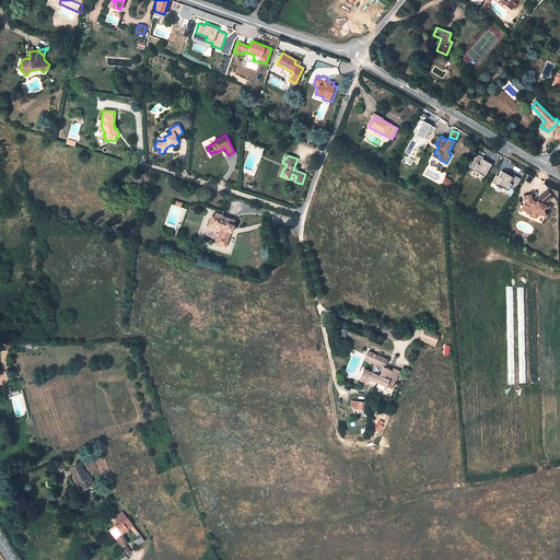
[(515,191),(521,178),(501,170),(499,176),(497,175),(493,182),(515,191)]
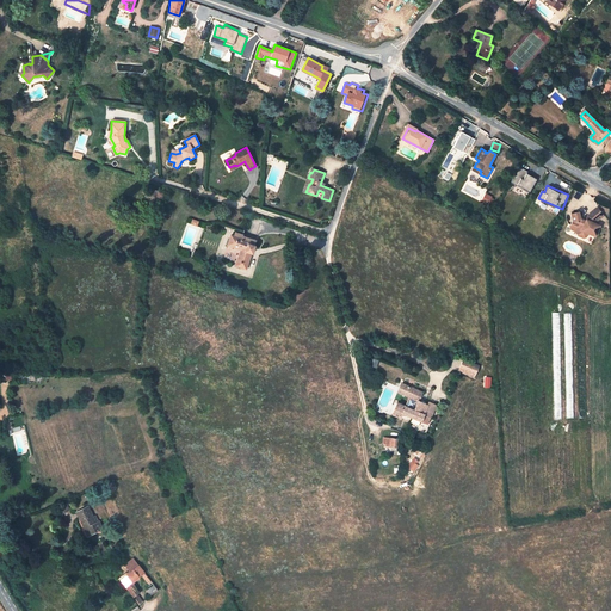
[(603,215),(597,208),(587,216),(586,220),(585,221),(580,218),(580,217),(579,213),(572,214),(573,220),(569,227),(571,229),(578,232),(576,233),(578,235),(582,238),(586,236),(587,233),(590,234),(594,236),(597,233),(599,226),(594,223),(596,222),(603,215)]
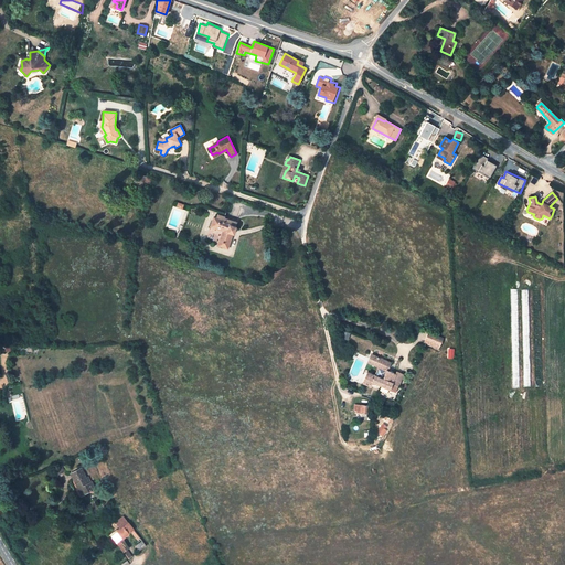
[(217,246),(223,247),(224,243),(227,244),(231,234),(233,234),(237,223),(224,219),(223,221),(216,219),(213,217),(211,226),(223,231),(217,246)]
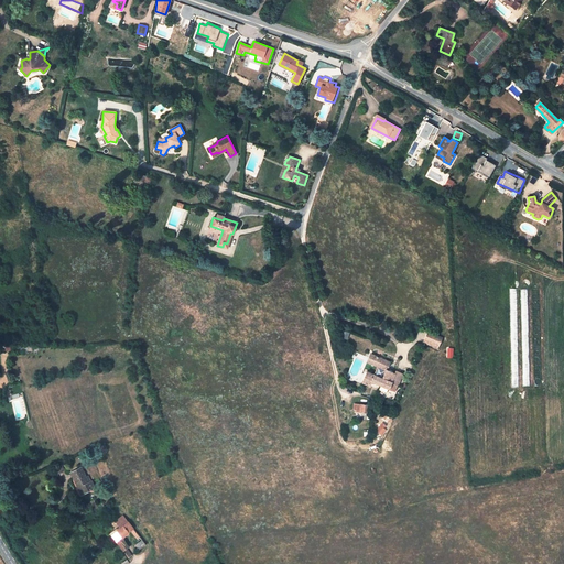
[(223,247),(227,249),(232,234),(230,234),(227,243),(224,242),(223,247)]
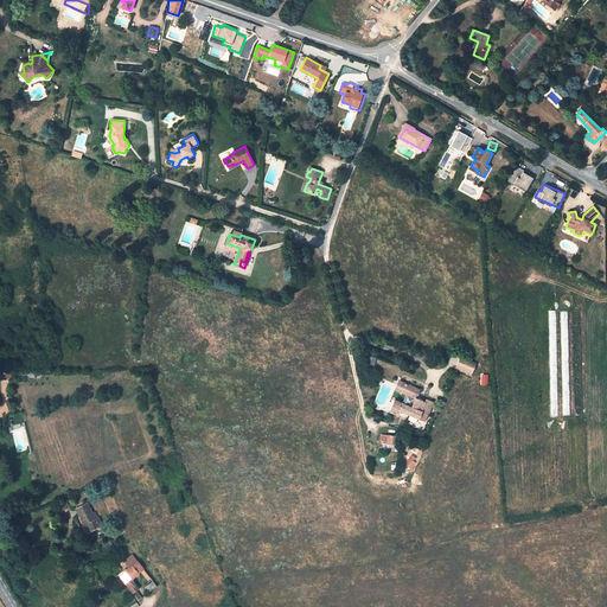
[(477,364),(461,357),(457,368),(471,376),(477,364)]
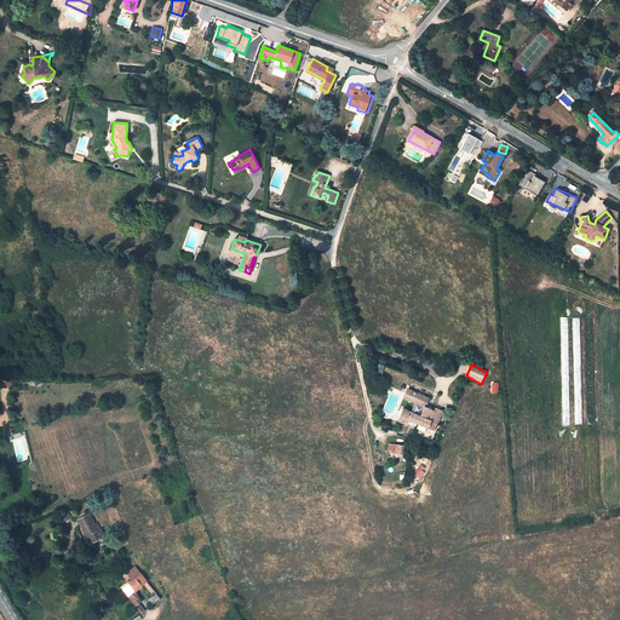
[(408,389),(403,399),(414,403),(424,408),(420,417),(411,412),(403,408),(397,420),(406,424),(408,419),(428,428),(430,422),(437,424),(442,414),(425,407),(428,399),(408,389)]
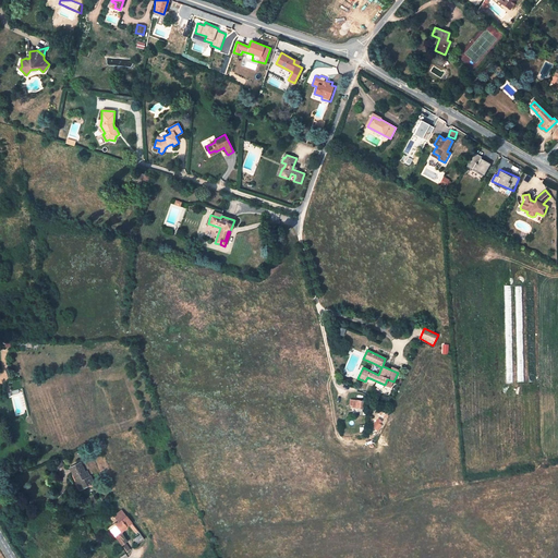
[(378,375),(381,367),(373,363),(370,371),(378,375)]
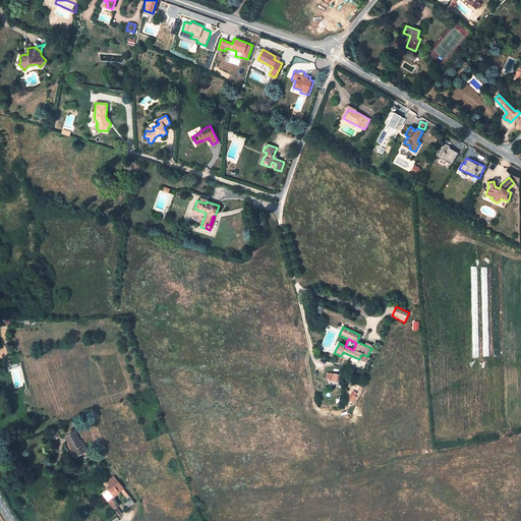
[(9,359),(10,364),(20,362),(19,358),(18,354),(8,356),(9,359)]
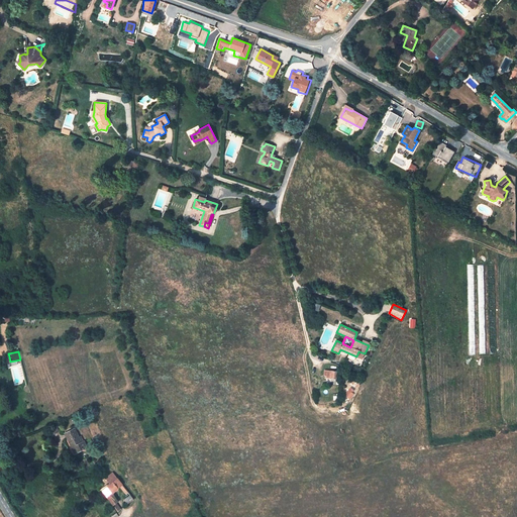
[(336,379),(337,371),(329,371),(327,371),(324,370),(324,376),(326,376),(326,378),(330,378),(336,379)]
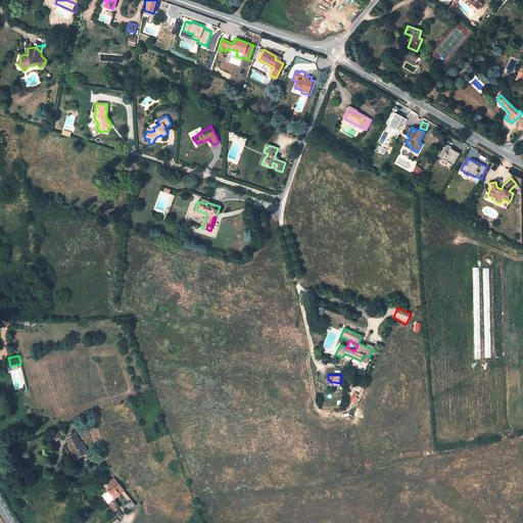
[(349,398),(354,402),(360,395),(354,391),(349,398)]
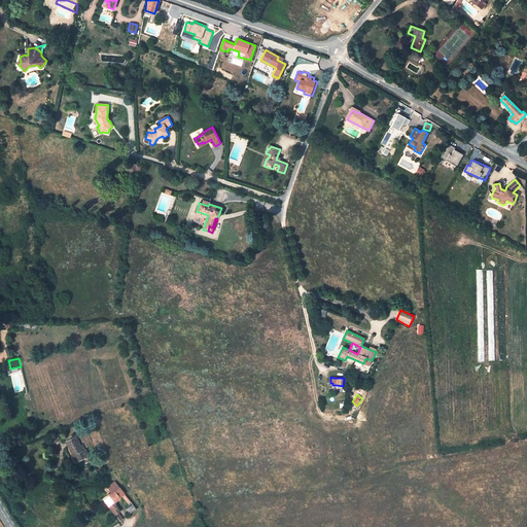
[(61,438),(57,433),(51,437),(55,442),(61,438)]
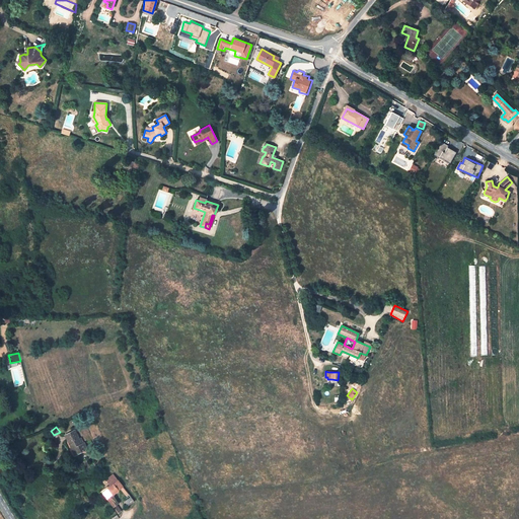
[(79,439),(75,430),(65,435),(68,441),(69,440),(73,449),(75,448),(77,454),(87,449),(84,443),(81,438),(79,439)]
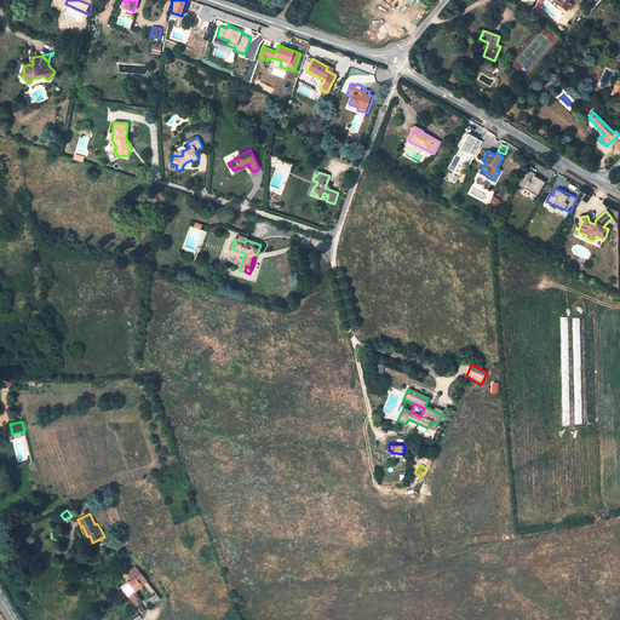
[(92,543),(90,535),(87,537),(82,526),(81,527),(90,544),(92,543)]
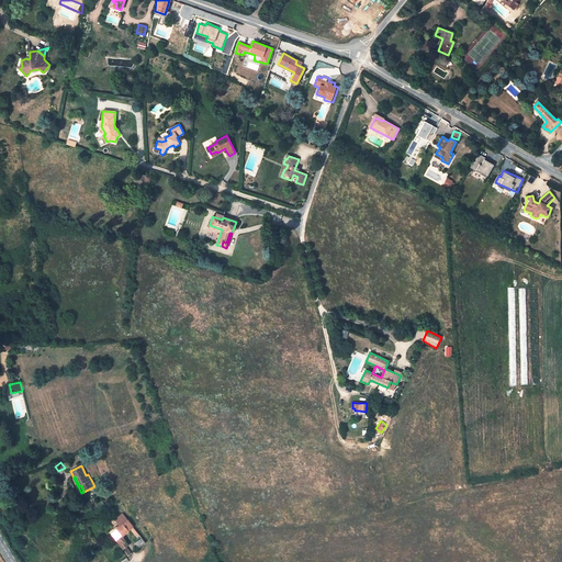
[(114,520),(119,526),(127,519),(123,514),(114,520)]
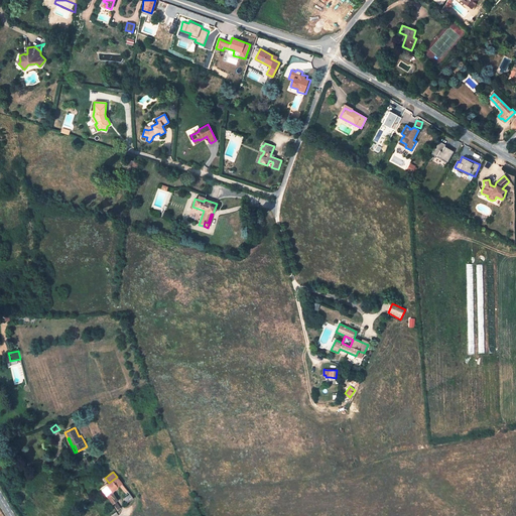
[(122,484),(117,477),(109,483),(106,486),(102,489),(106,496),(111,492),(118,487),(120,485),(122,484)]
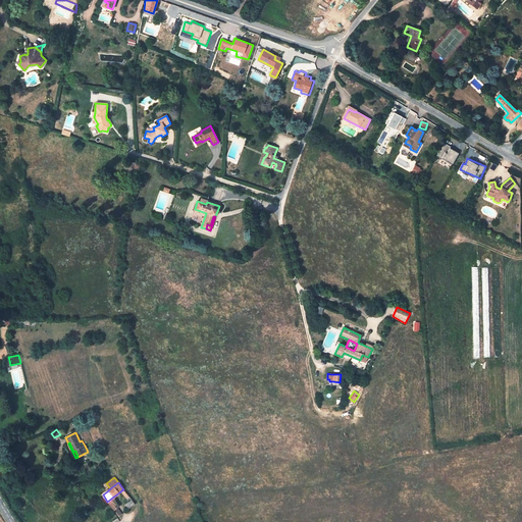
[(107,502),(114,510),(117,508),(119,507),(112,498),(107,502)]
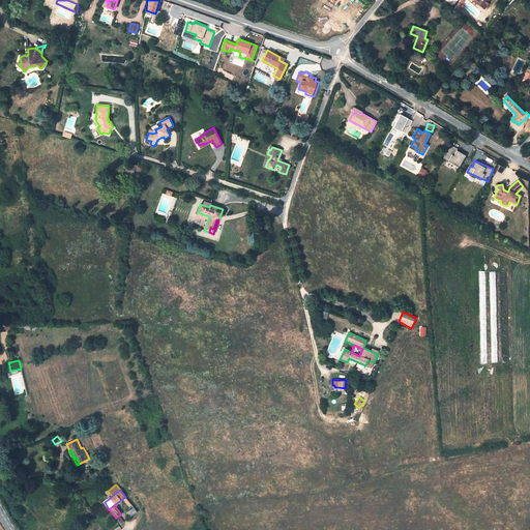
[(134,507),(127,511),(130,517),(137,512),(134,507)]
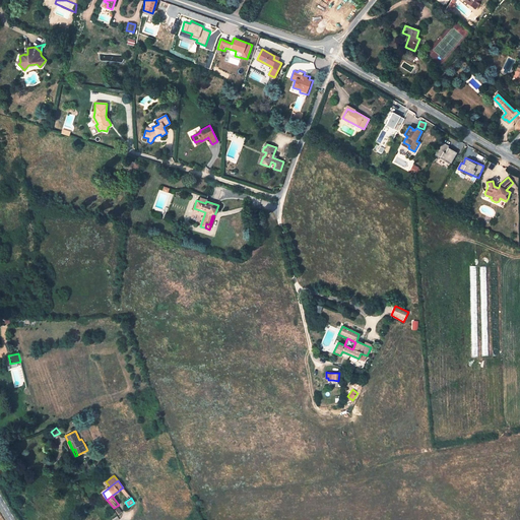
[(114,508),(118,515),(122,512),(117,506),(114,508)]
